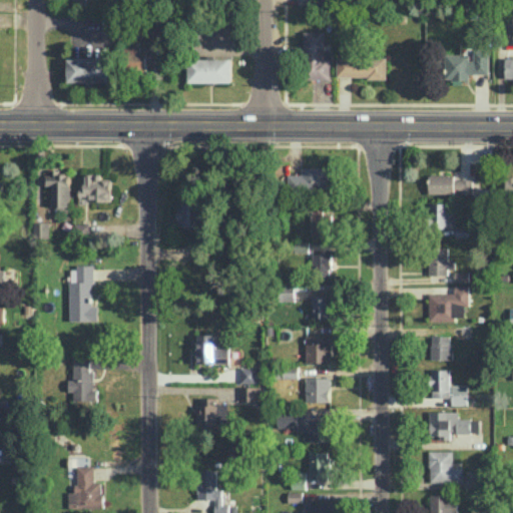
[(115,30),(114,11),(101,11),(102,30),(115,30)]
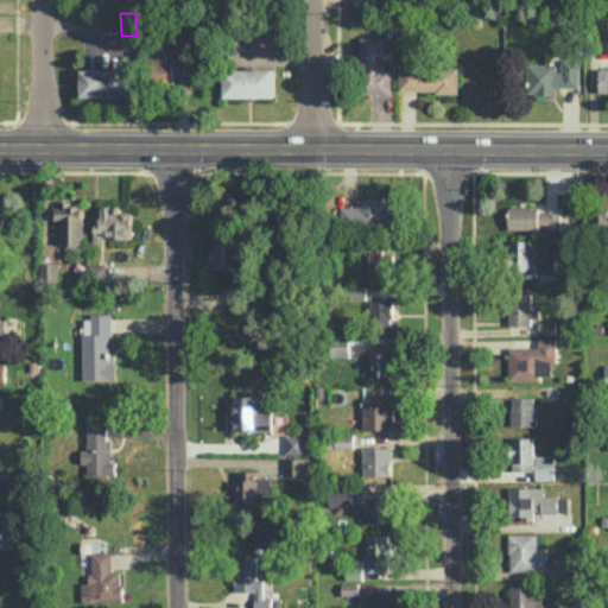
[(194,35),(177,33),(176,54),(194,54),(194,35)]
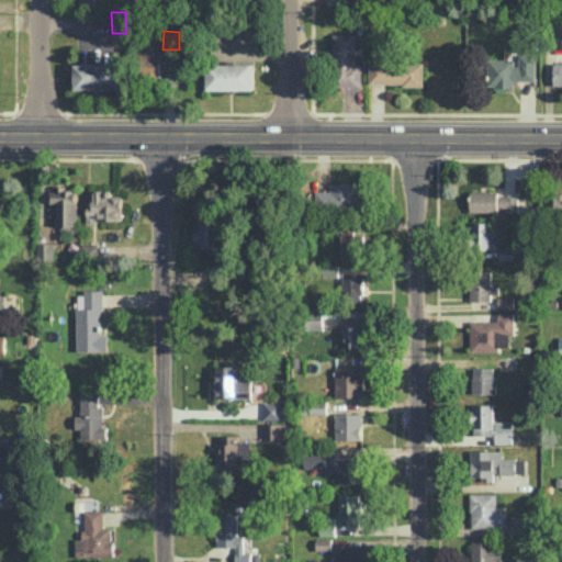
[(356,33),(334,33),(334,87),(362,86),(362,55),(356,55),(356,33)]
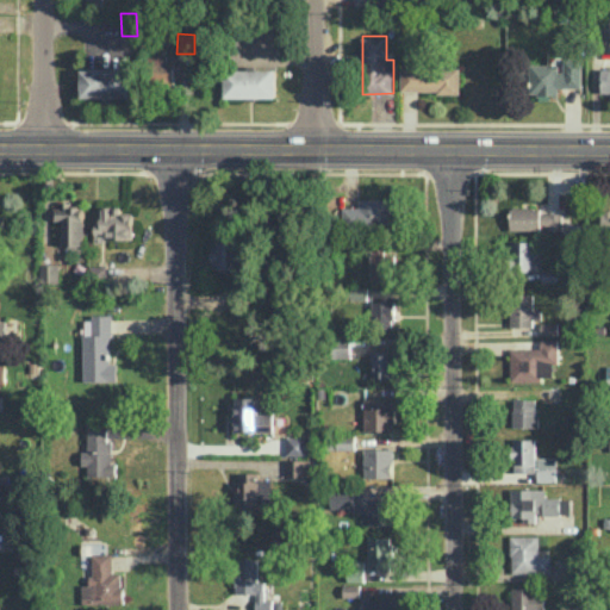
[(174,57),(154,57),(154,85),(174,85),(174,57)]
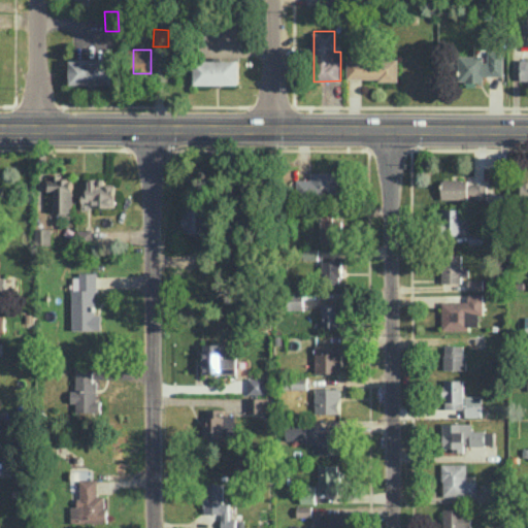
[(503,75),(503,51),(486,51),(486,56),(461,55),(460,81),(484,81),(484,75),(503,75)]
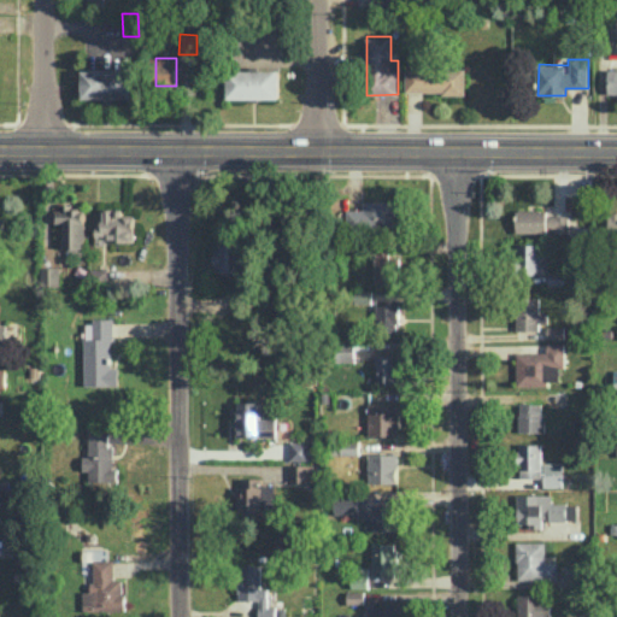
[(82,69),(82,99),(134,98),(133,68),(82,69)]
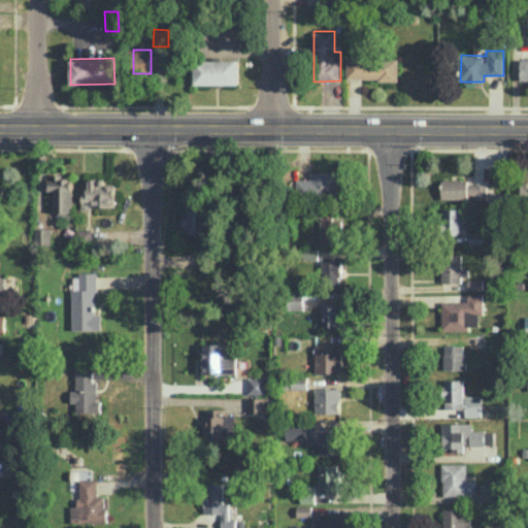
[(348,78),(397,79),(398,58),(348,58),(348,78)]
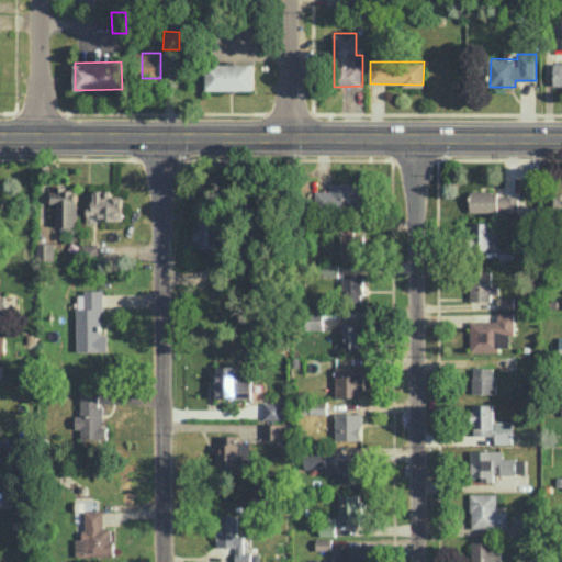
[(255,63),(208,63),(208,89),(255,89),(255,63)]
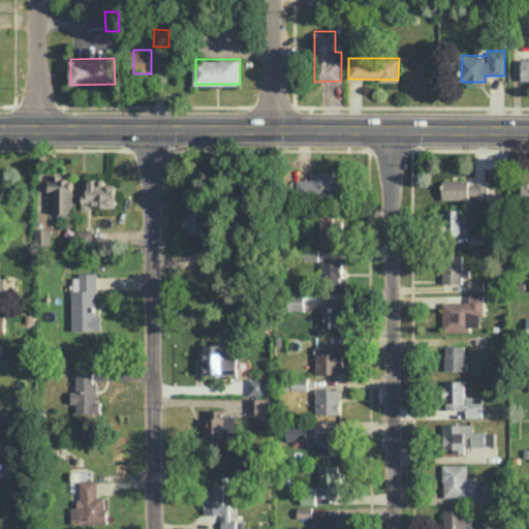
[(340,172),(311,172),(312,180),(301,180),(301,197),(341,196),(340,172)]
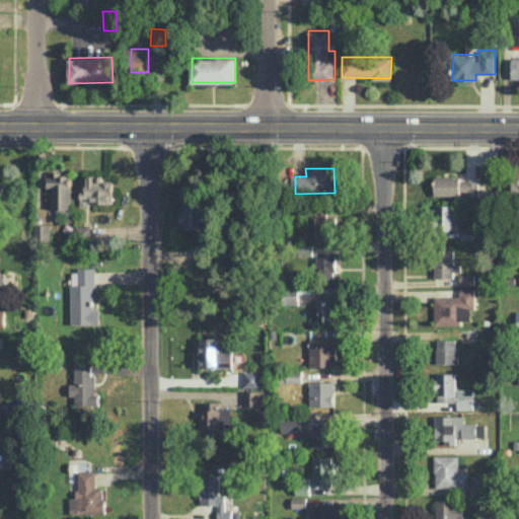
[(53,208),(71,208),(72,173),(52,172),(52,175),(44,175),(44,187),(53,187),(53,208)]
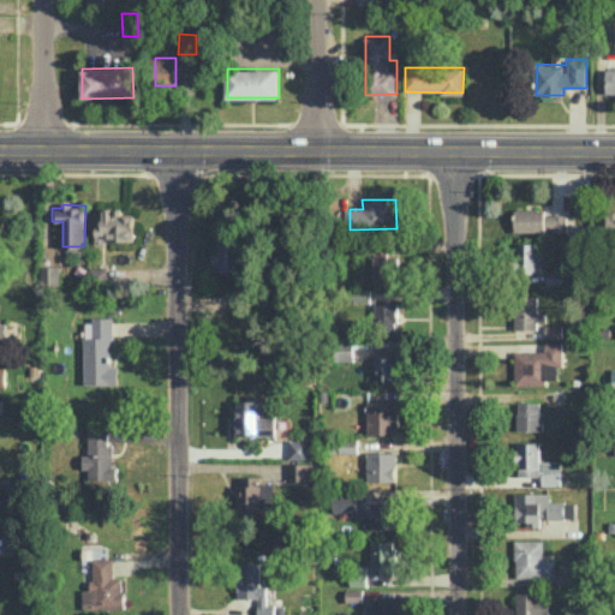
[(101,207),(100,233),(106,233),(105,240),(133,240),(133,214),(123,213),(123,208),(101,207)]
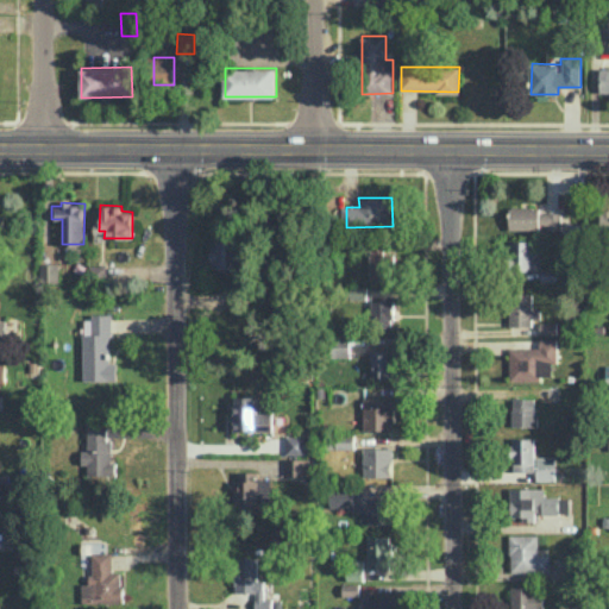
[(509,228),(562,230),(562,208),(509,208),(509,228)]
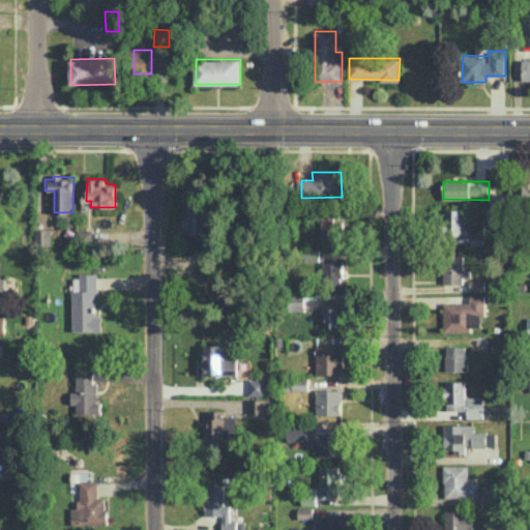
[(185,233),(210,234),(211,210),(185,209),(185,233)]
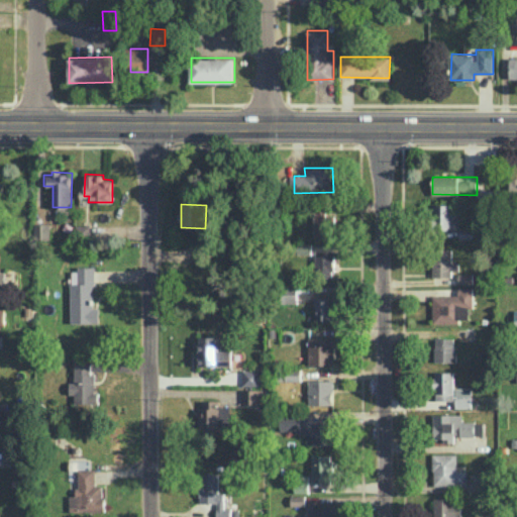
[(458,204),(434,204),(433,225),(458,225),(458,204)]
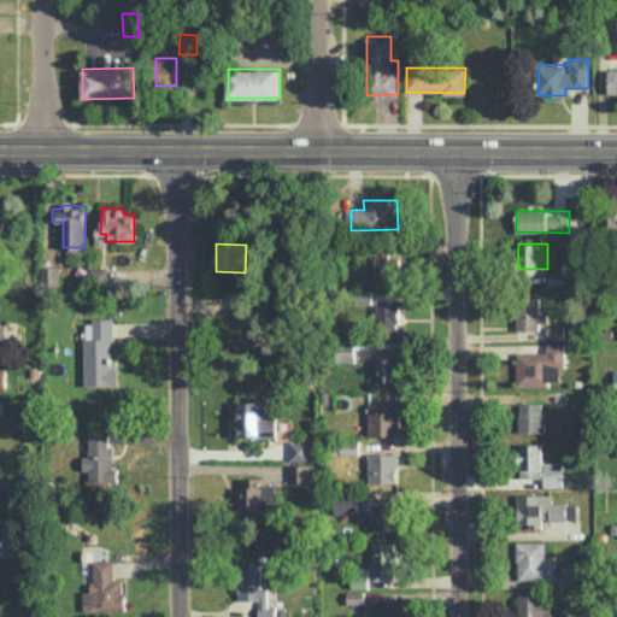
[(42,265),(54,266),(54,247),(43,246),(42,265)]
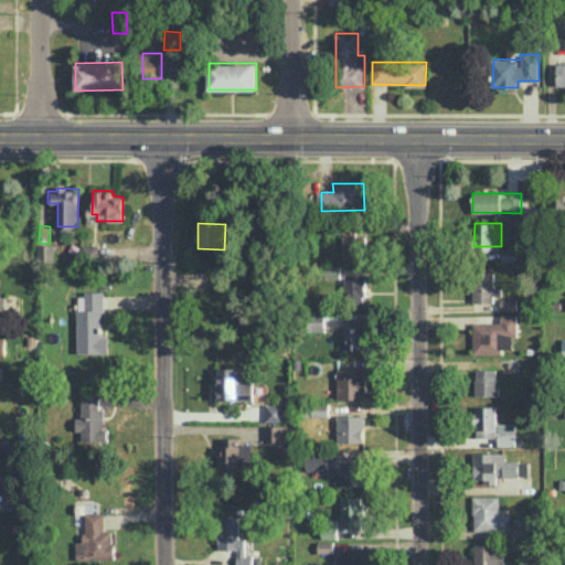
[(343,259),(363,259),(363,234),(356,234),(356,226),(343,226),(343,259)]
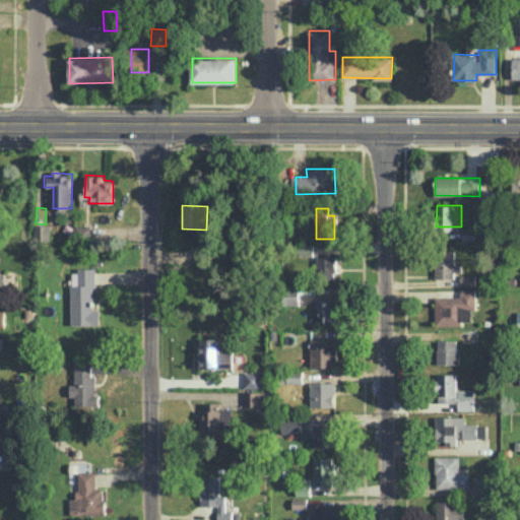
[(90,225),(77,225),(76,239),(90,239),(90,225)]
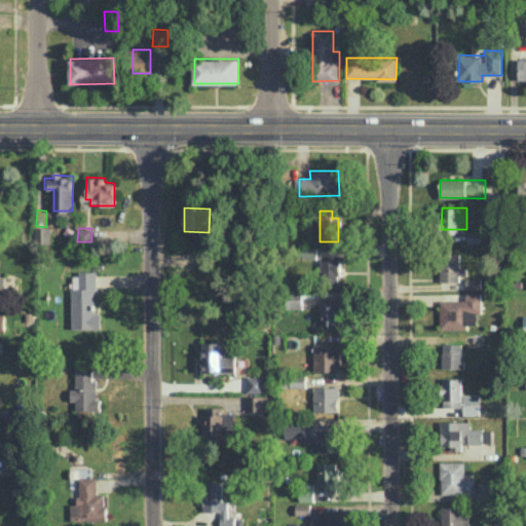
[(482,242),(482,232),(467,232),(467,243),(482,242)]
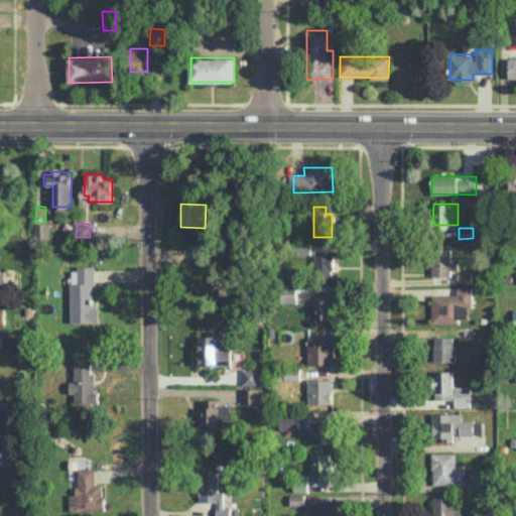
[(297,243),(297,252),(311,253),(311,243),(297,243)]
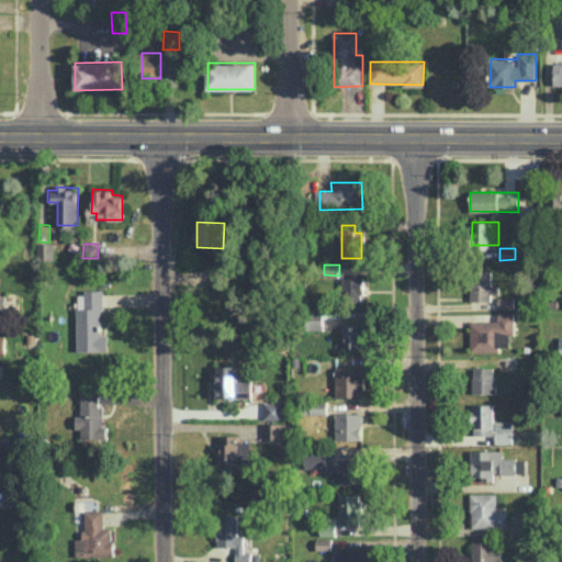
[(215,285),(224,285),(223,267),(215,267),(215,285)]
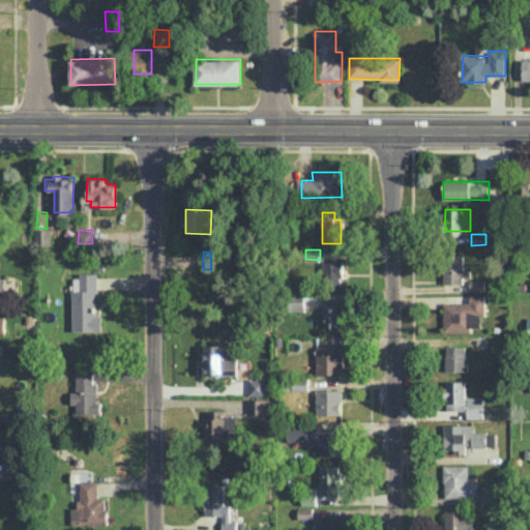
[(443,283),(463,283),(463,255),(443,256),(443,283)]
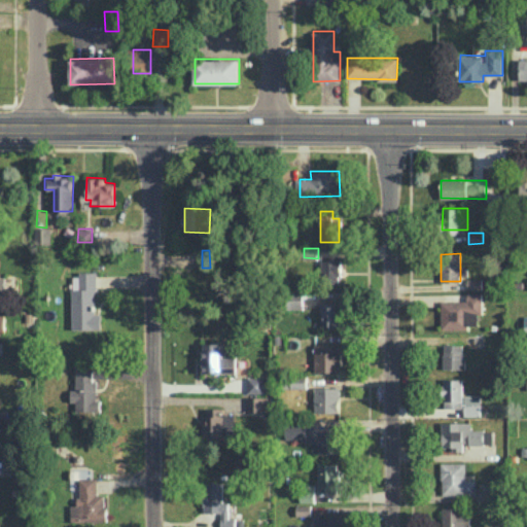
[(321,258),(321,282),(341,282),(342,258),(321,258)]
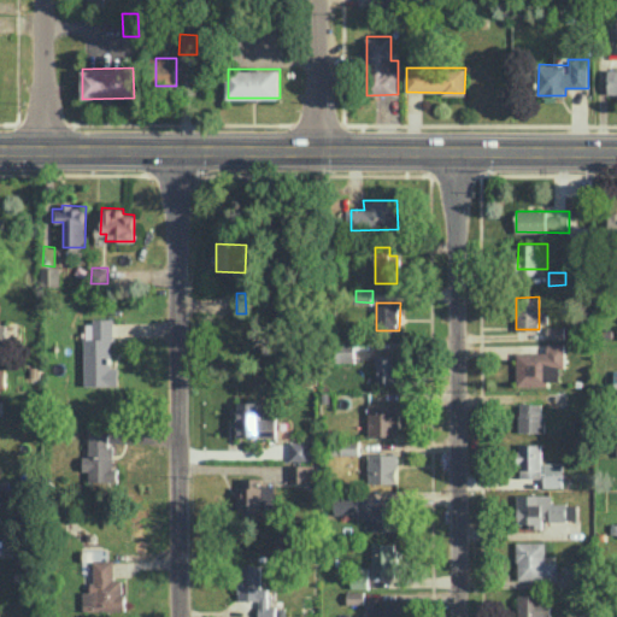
[(84,385),(118,385),(118,365),(113,365),(112,318),(94,318),(94,338),(84,338),(84,385)]
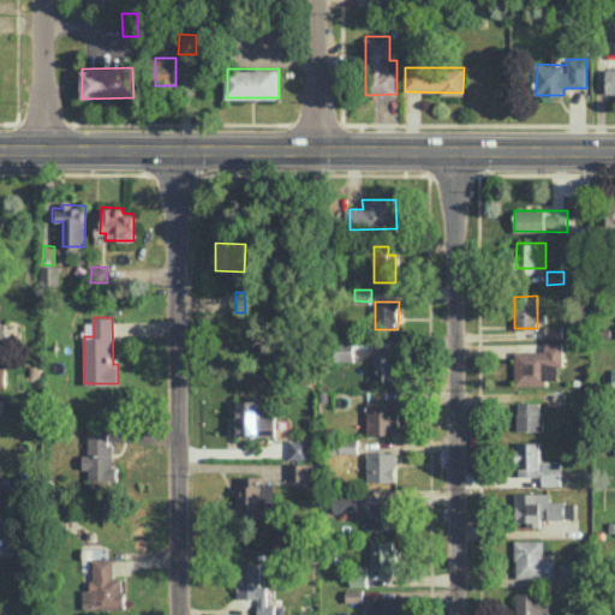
[(562,324),(545,324),(547,336),(563,336),(562,324)]
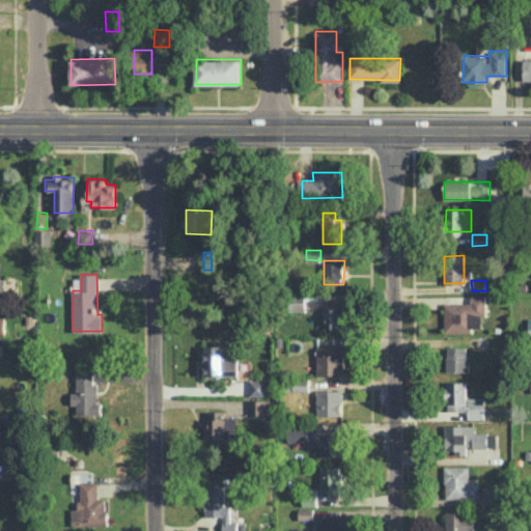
[(306,292),(290,291),(290,311),(306,311),(306,292)]
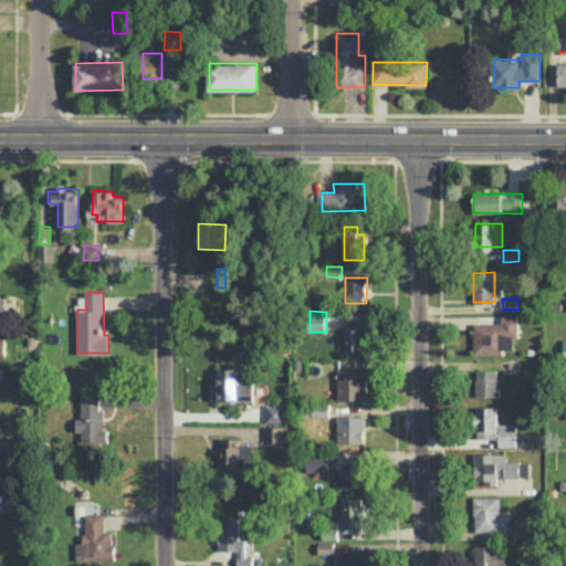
[(519,314),(502,313),(502,323),(474,323),(473,354),(503,354),(503,348),(513,348),(513,337),(519,337),(519,314)]
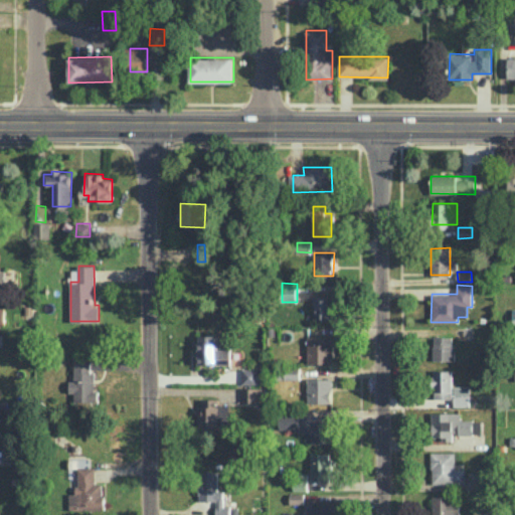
[(314,318),(332,318),(332,296),(314,296),(314,318)]
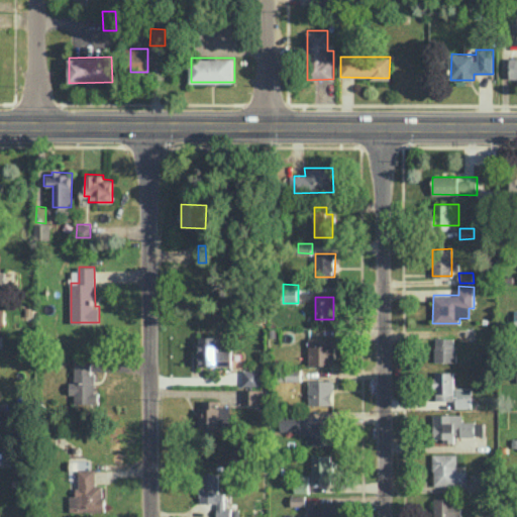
[(231,366),(231,349),(218,350),(218,336),(199,336),(200,366),(231,366)]
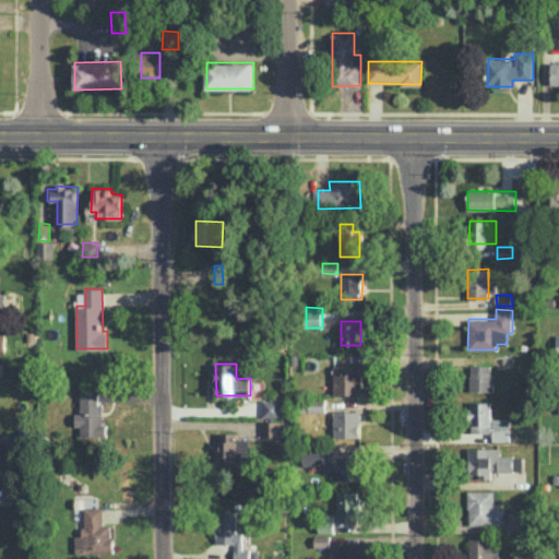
[(334,365),(335,394),(361,394),(361,364),(334,365)]
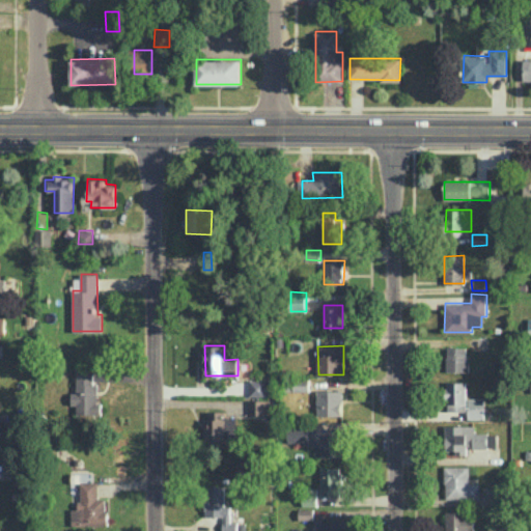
[(447,371),(467,370),(467,346),(446,346),(447,371)]
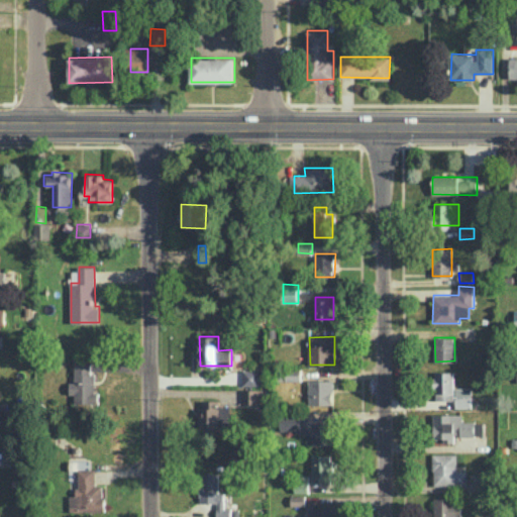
[(99,403),(99,391),(94,391),(94,372),(91,372),(91,364),(75,364),(75,382),(70,382),(70,394),(75,394),(75,403),(99,403)]
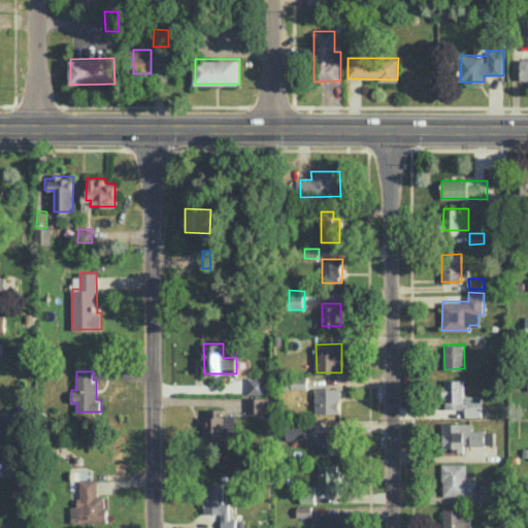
[(308,376),(285,376),(285,389),(308,389),(308,376)]
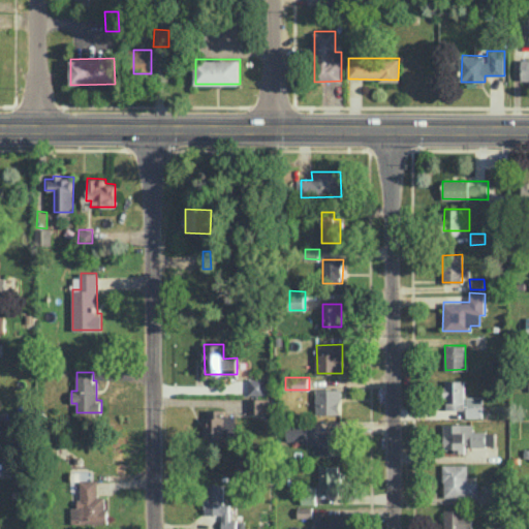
[(249,395),(273,394),(273,378),(249,378),(249,395)]
